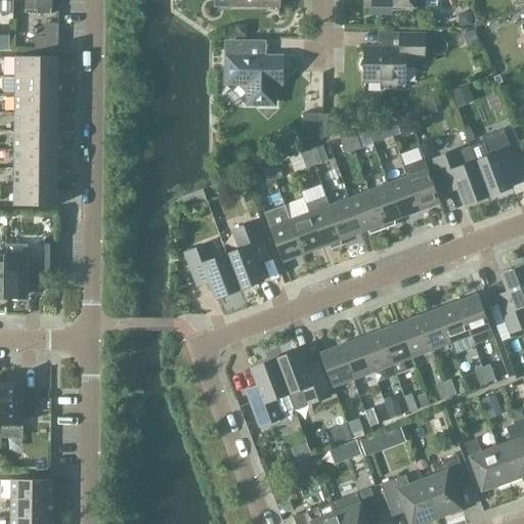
[(24,0),(25,9),(37,9),(37,13),(50,14),(50,0),(24,0)]
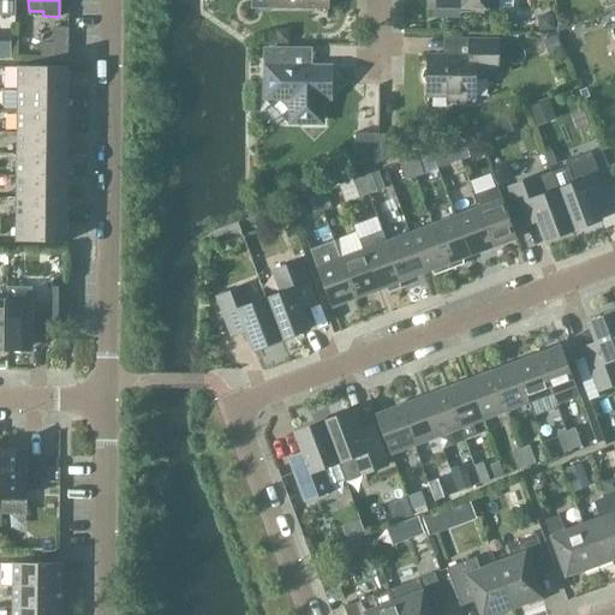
[(427,57),(427,95),(447,95),(447,102),(475,102),(475,76),(479,71),(497,71),(499,40),(469,40),(469,57),(427,57)]
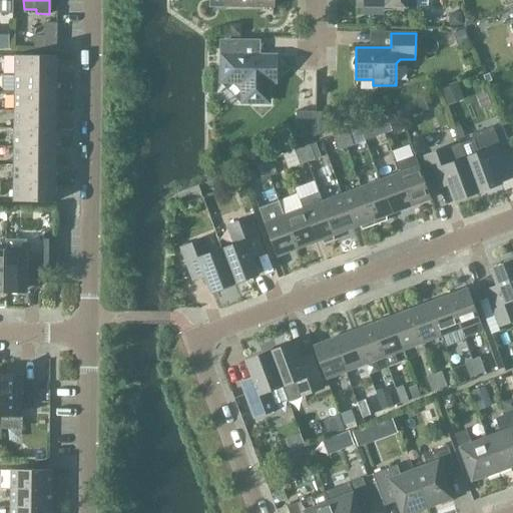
[(244,55),(244,41),(221,41),(221,81),(236,81),(242,87),(242,102),(269,102),(269,82),(276,82),(276,56),(244,55)]
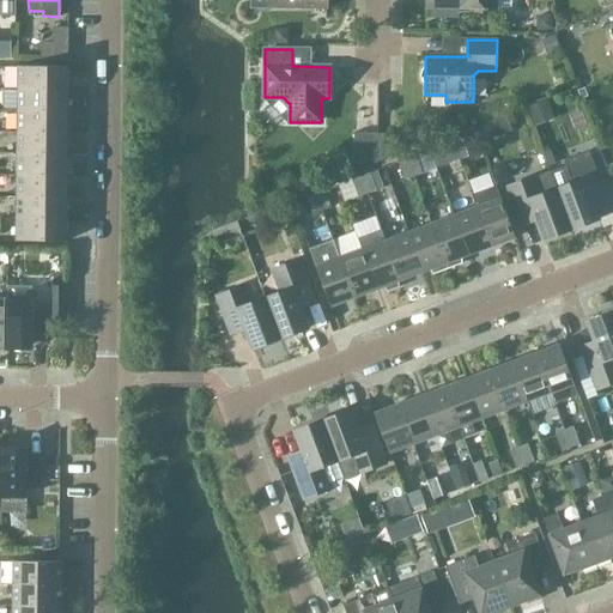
[(67,89),(67,67),(18,66),(17,89),(67,89)]
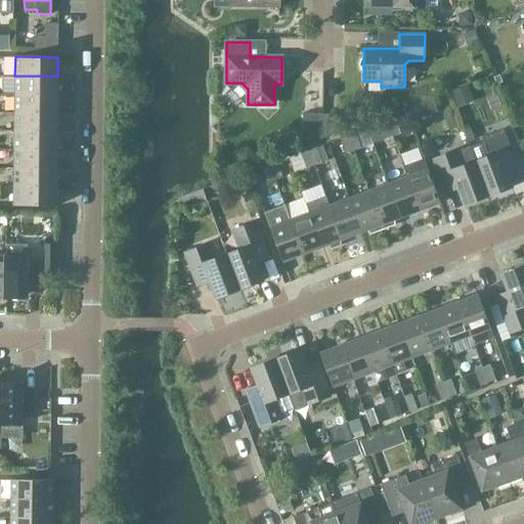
[(57,94),(57,76),(14,76),(14,94),(57,94)]
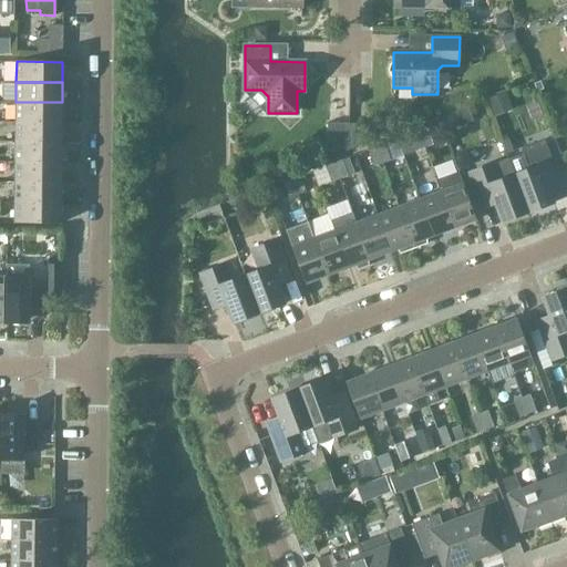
[(61,122),(62,102),(16,102),(16,122),(61,122)]
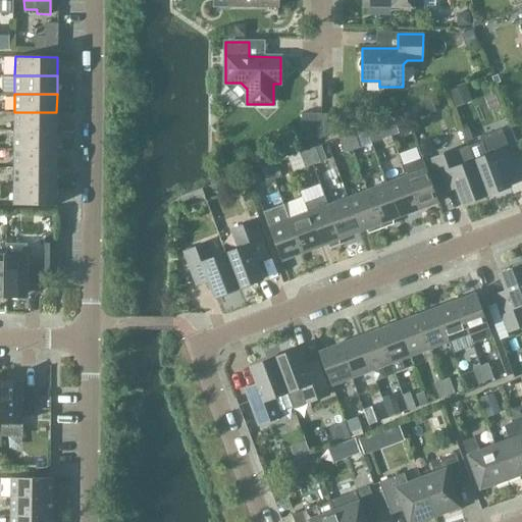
[(56,131),(56,112),(14,112),(14,131),(56,131)]
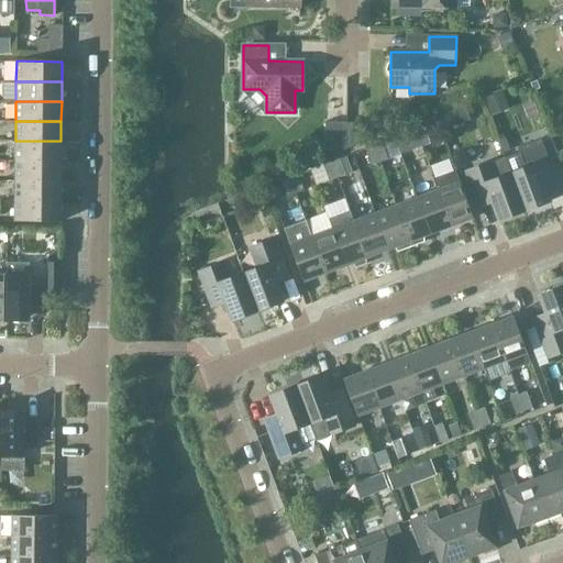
[(346,122),(333,122),(324,122),(324,148),(345,148),(346,122)]
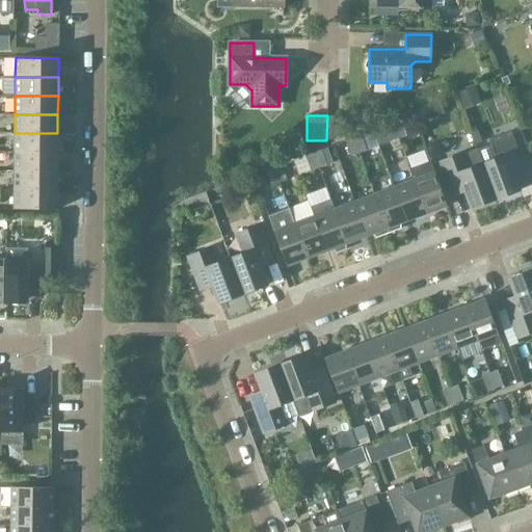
[(327,115),(326,140),(342,134),(342,116),(327,115)]
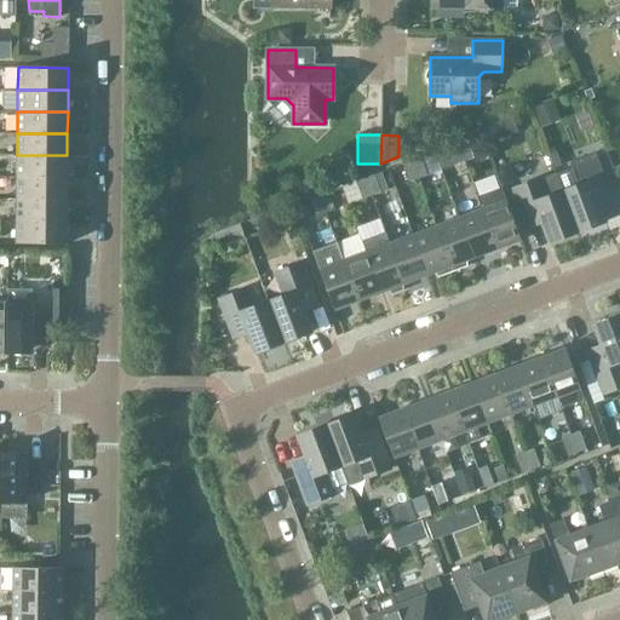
[(457,143),(464,161),(472,158),(466,139),(457,143)]
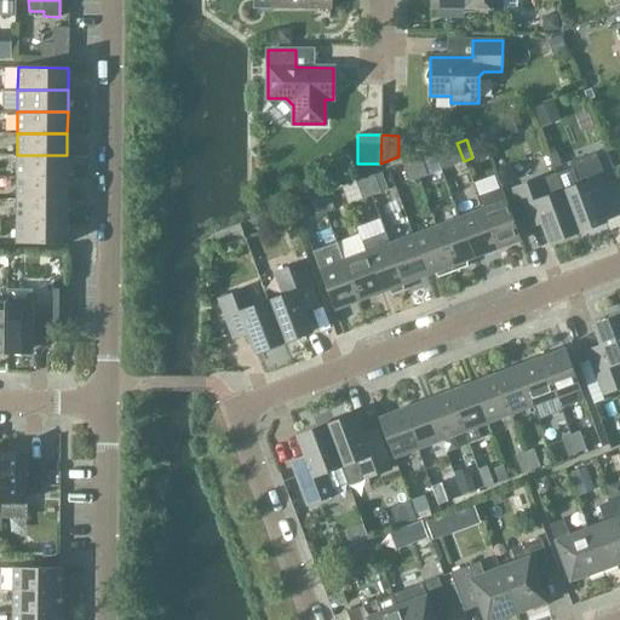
[(454,165),(464,161),(457,143),(448,147),(454,165)]
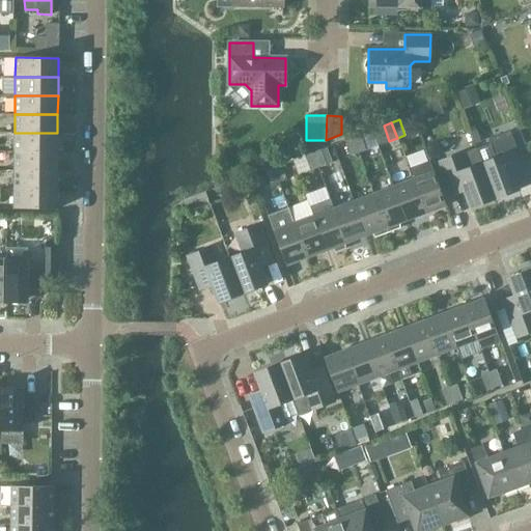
[(509,165),(521,161),(509,131),(487,139),(495,159),(481,164),(494,199),(519,190),(509,165)]
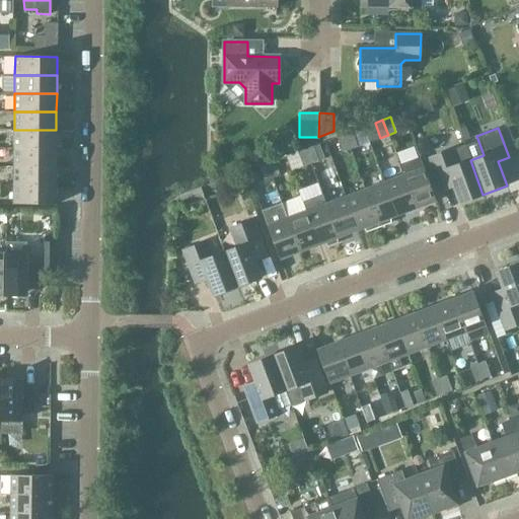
[(56,148),(56,130),(14,130),(14,148),(56,148)]
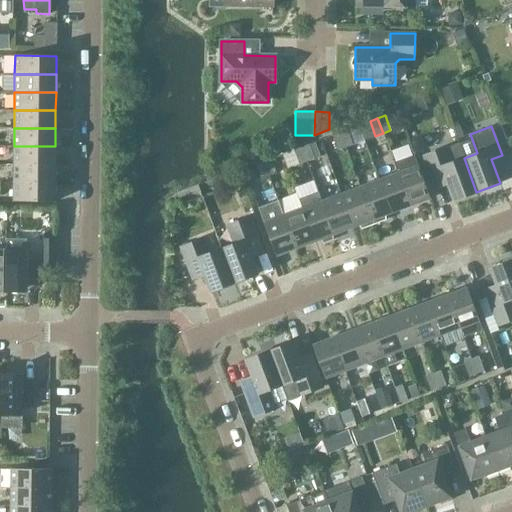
[(339,132),(345,147),(352,145),(347,129),(339,132)]
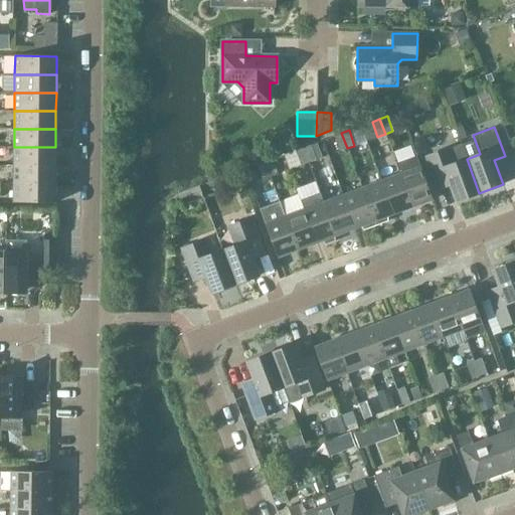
[(339,151),(347,148),(341,133),(334,136),(339,151)]
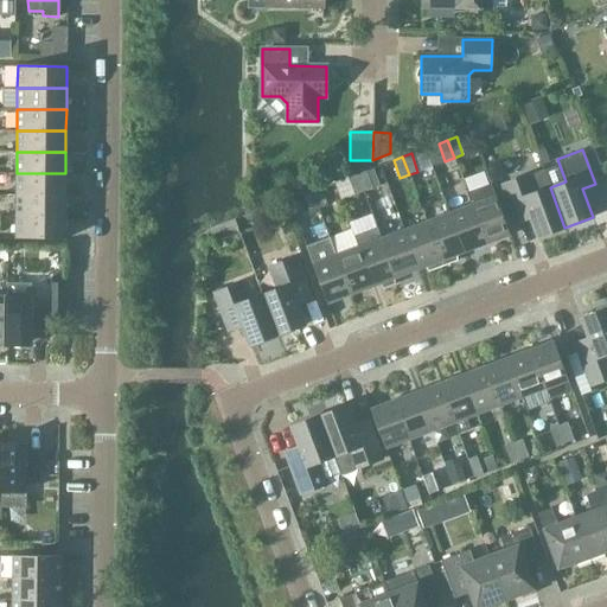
[(550,187),(545,176),(543,170),(503,185),(513,213),(526,209),(537,237),(564,228),(550,187)]
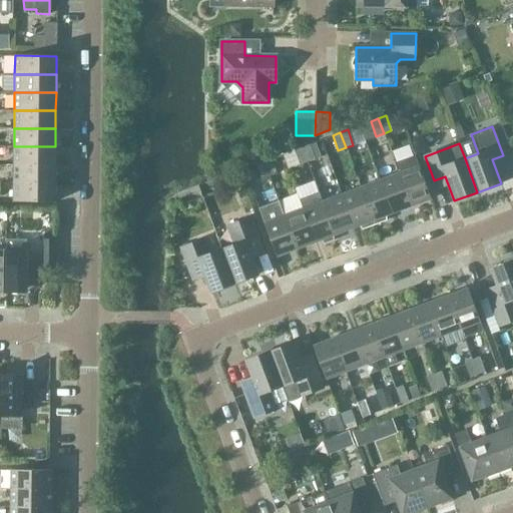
[(307,162),(309,161),(315,159),(309,144),(302,147),(307,162)]
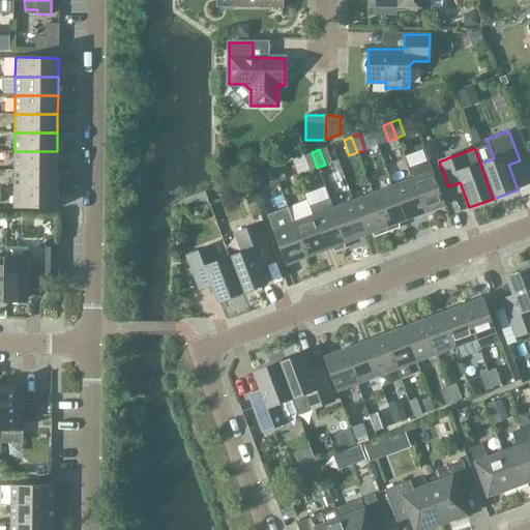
[(57,170),(57,151),(15,151),(13,170),(57,170)]
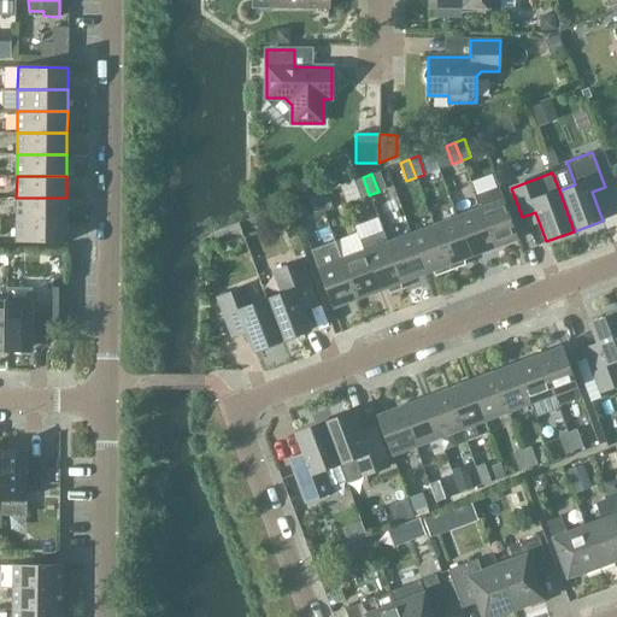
[(360,199),(369,195),(363,177),(353,180),(360,199)]
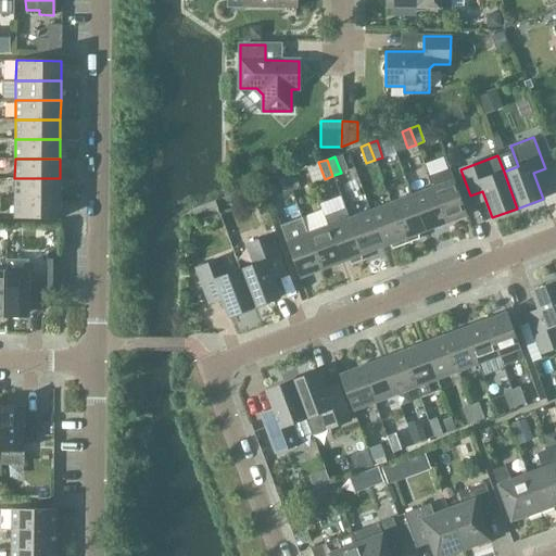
[(467,215),(453,179),(449,167),(427,176),(432,187),(445,223),(467,215)]
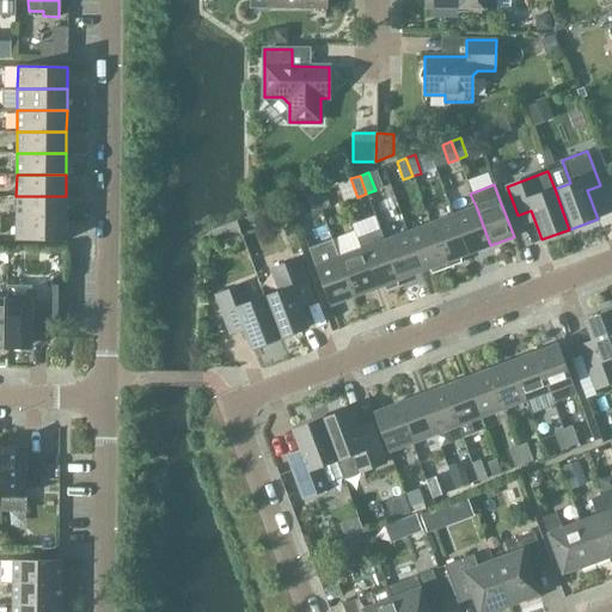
[(320,210),(330,207),(323,189),(314,193),(320,210)]
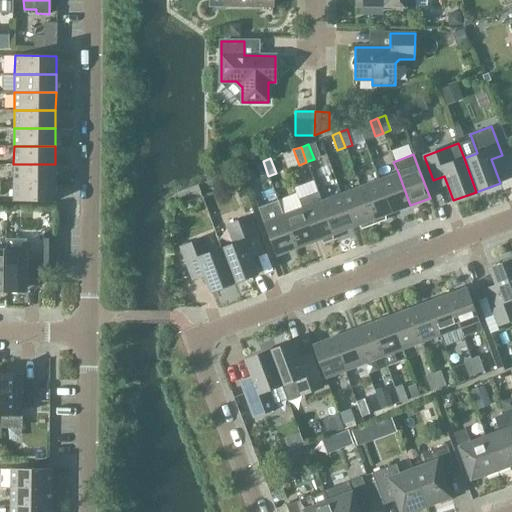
[(261,179),(268,176),(263,161),(255,164),(261,179)]
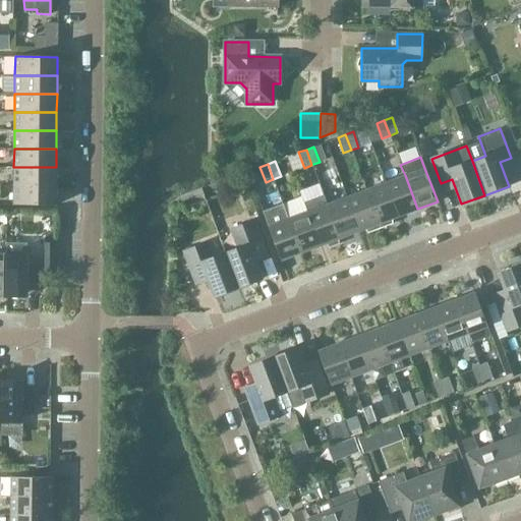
[(56,185),(56,167),(13,167),(13,185),(56,185)]
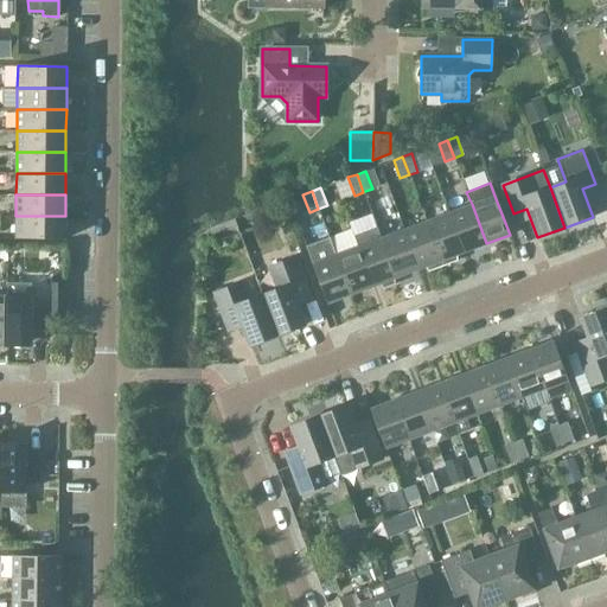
[(464,253),(486,243),(472,204),(448,213),(464,253)]
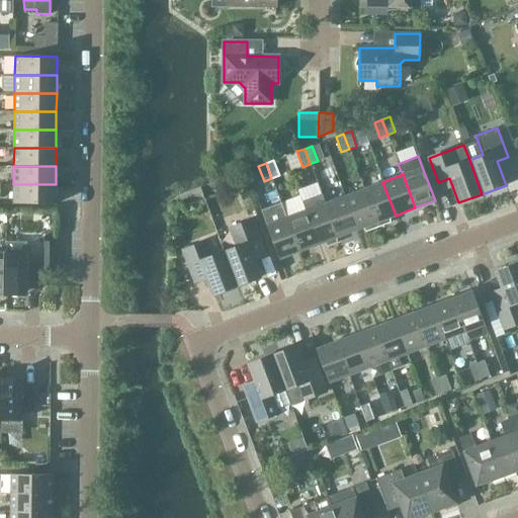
[(391,218),(396,216),(382,182),(363,189),(378,227),(391,223),(391,218)]
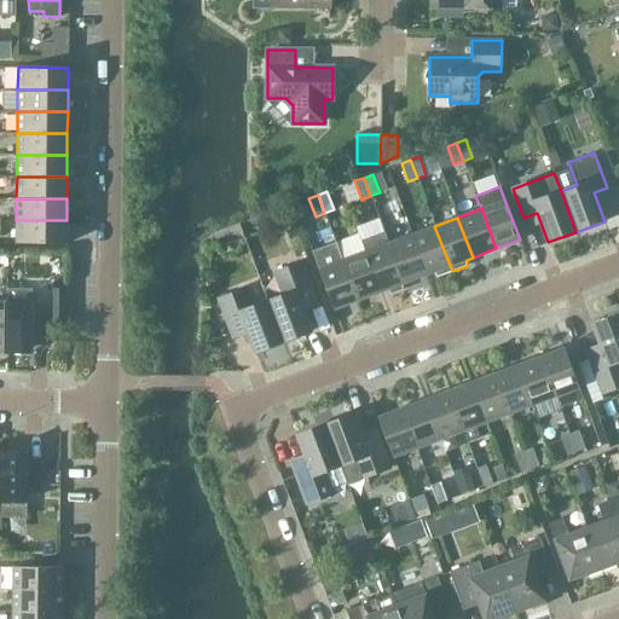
[(65,243),(67,220),(16,220),(16,243),(65,243)]
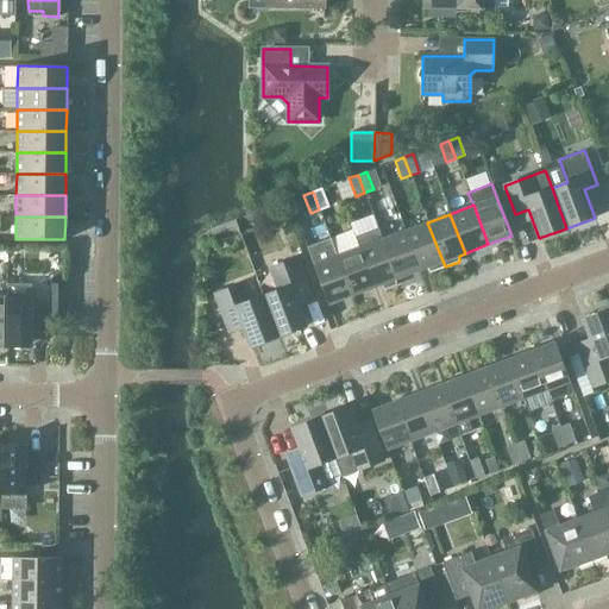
[(429,272),(445,267),(427,223),(405,231),(420,270),(426,268),(429,272)]
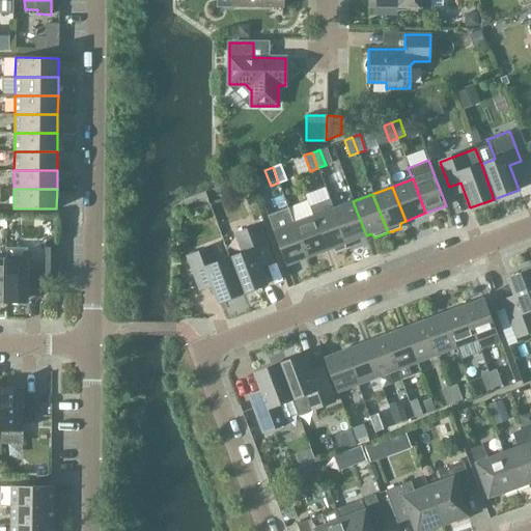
[(346,243),(333,208),(330,199),(310,206),(313,216),(326,250),(332,248),(335,252),(345,248),(344,244),(346,243)]
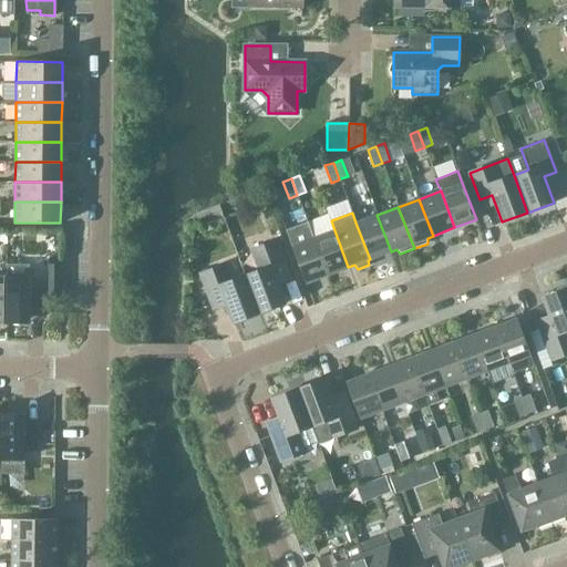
[(370,259),(391,251),(377,215),(356,223),(370,259)]
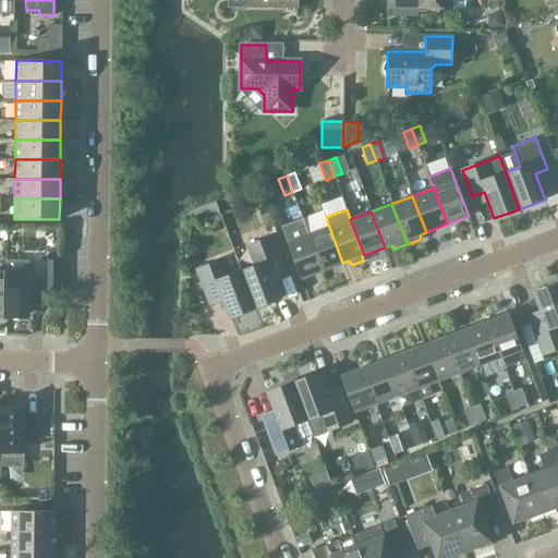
[(322,270),(342,263),(329,227),(308,234),(322,270)]
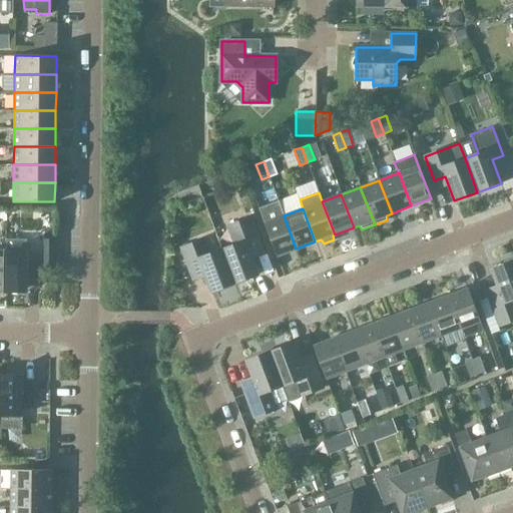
[(277,257),(296,248),(284,215),(264,223),(277,257)]
